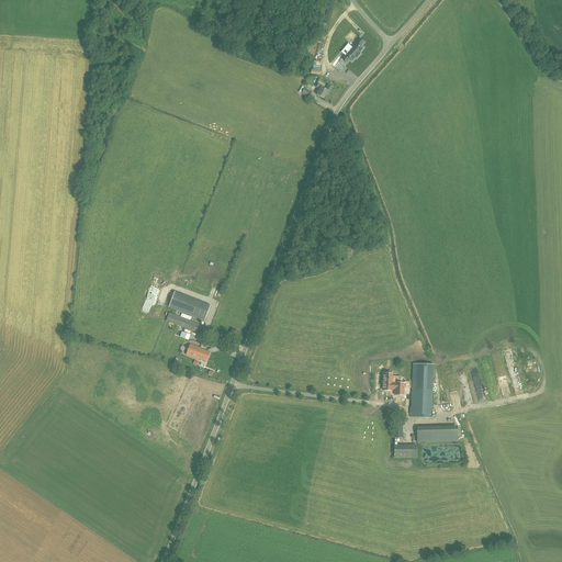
[(346,45),(343,49),(348,53),(346,56),(347,56),(344,60),(349,64),(352,60),(352,62),(361,51),(360,49),(362,46),(357,42),(355,45),(353,45),(351,48),(346,45)]
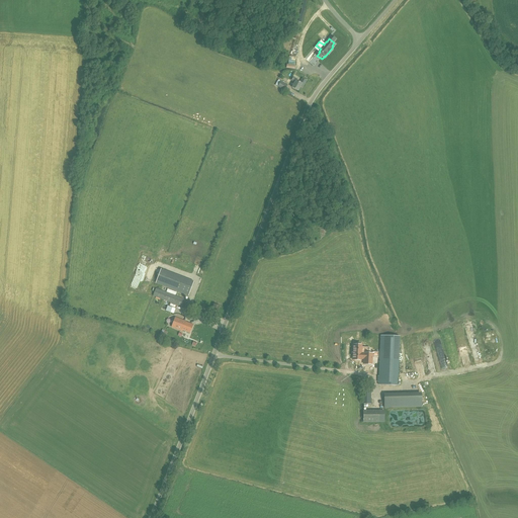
[(281,81),(278,80),(275,85),(278,86),(277,87),(284,91),(287,85),(281,81)]
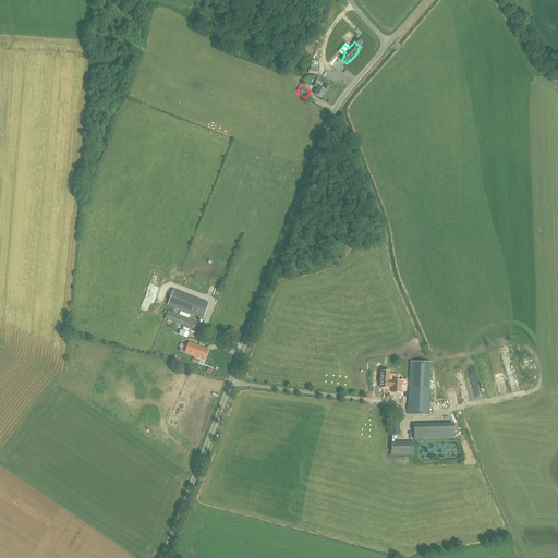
[(319,96),(324,98),(329,91),(324,87),(319,96)]
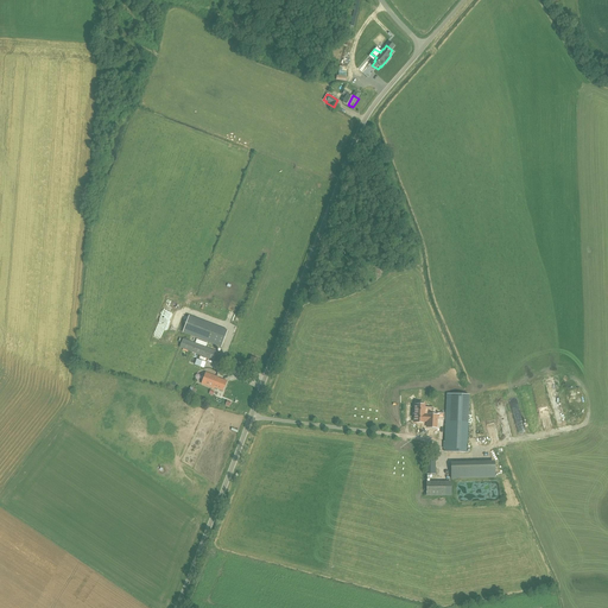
[(221,348),(228,330),(189,315),(182,333),(221,348)]
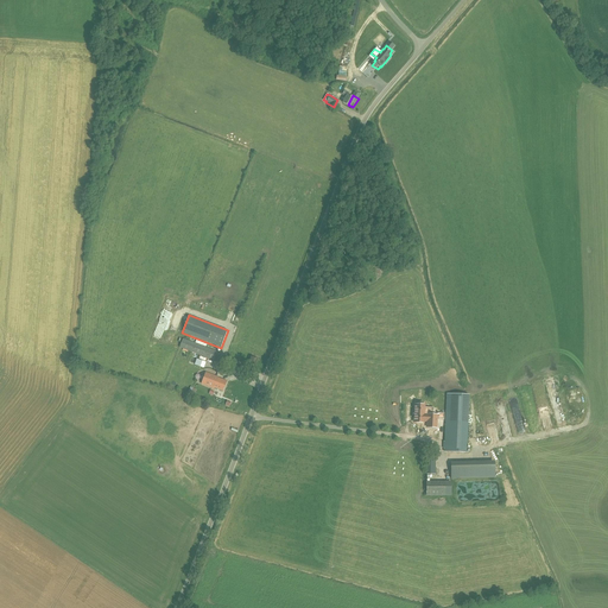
[(216,362),(220,353),(183,339),(179,348),(216,362)]
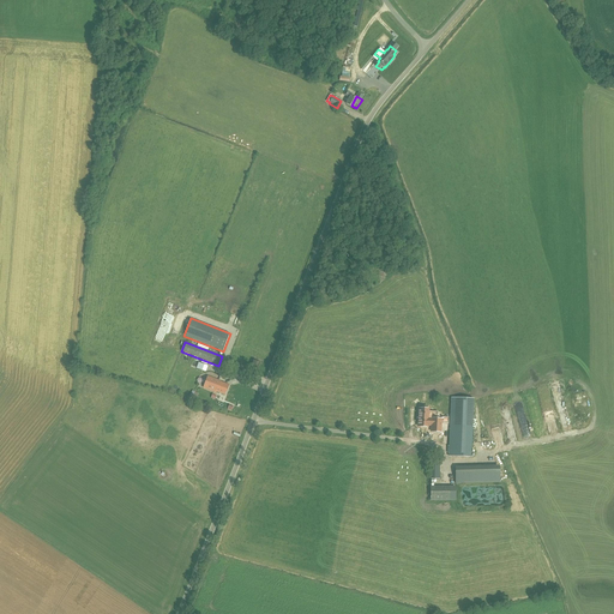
[(250,372),(257,375),(262,363),(254,360),(251,368),(250,372)]
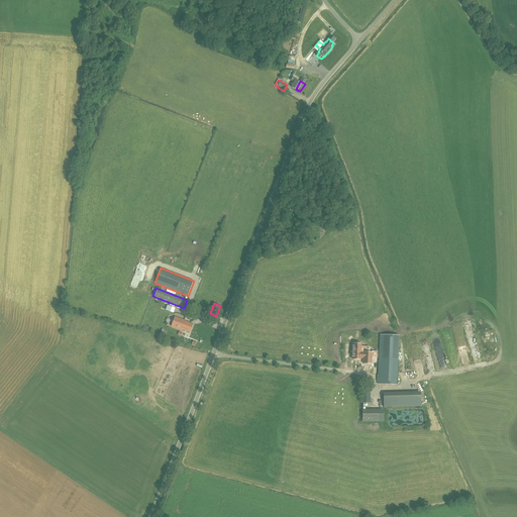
[(190,333),(193,324),(186,321),(175,316),(171,326),(183,330),(190,333)]
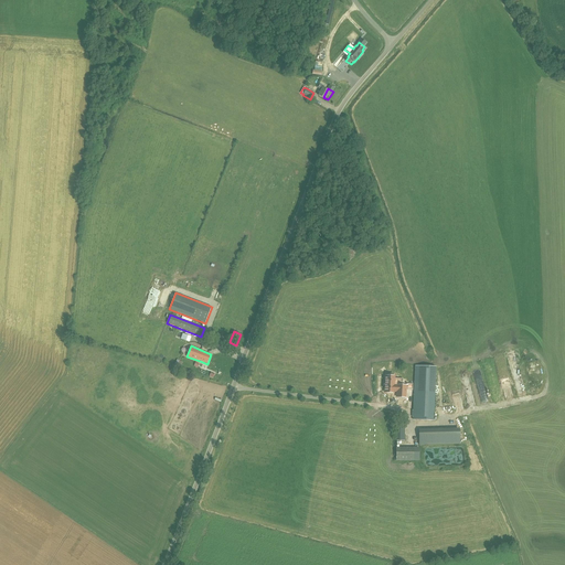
[(434,420),(435,387),(433,386),(434,372),(430,366),(416,366),(413,419),(434,420)]
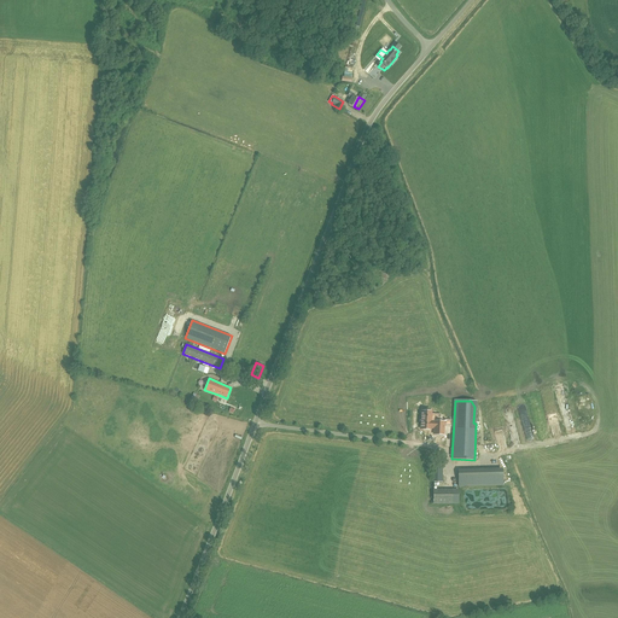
[(418,421),(418,427),(419,427),(419,435),(431,435),(431,432),(433,432),(433,439),(444,439),(444,426),(441,426),(441,418),(431,418),(431,414),(429,414),(429,410),(423,410),(423,414),(420,414),(419,421),(418,421)]
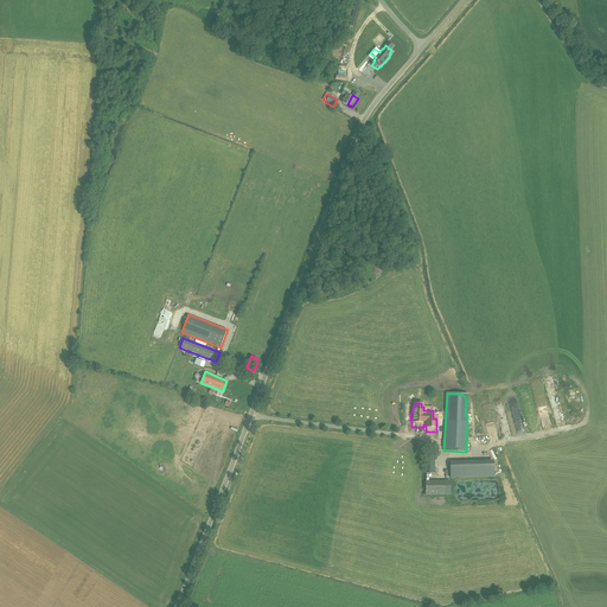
[(494,465),(451,466),(451,478),(494,477),(494,465)]
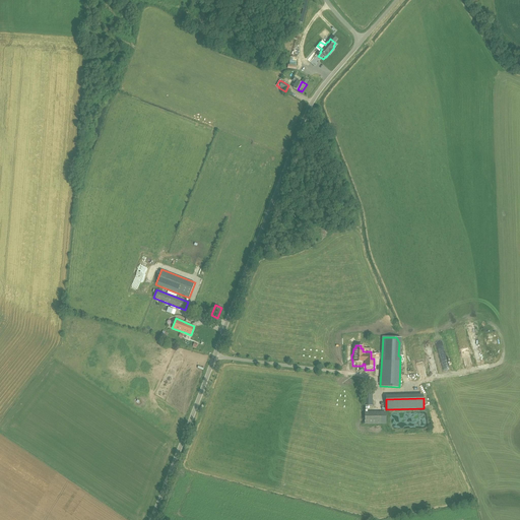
[(386,425),(386,411),(381,411),(365,411),(365,425),(381,424),(386,425)]
